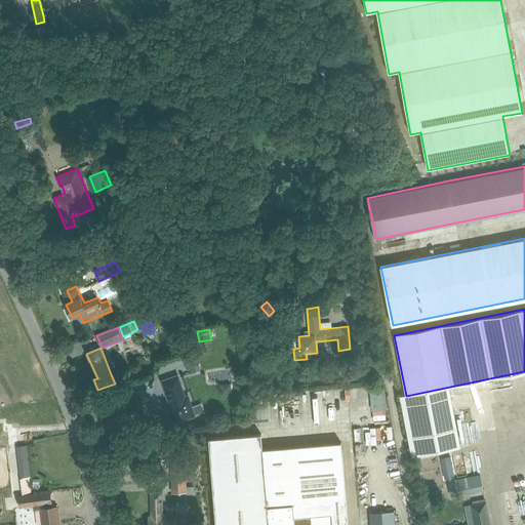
[(171,408),(167,410),(172,423),(196,415),(189,395),(186,396),(178,374),(161,380),(171,408)]
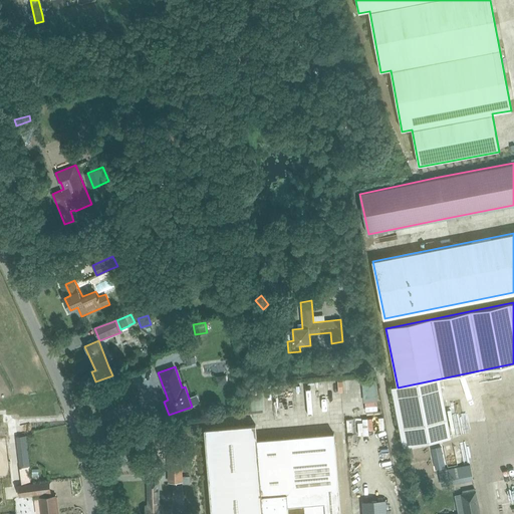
[(218,383),(226,383),(226,373),(217,374),(218,383)]
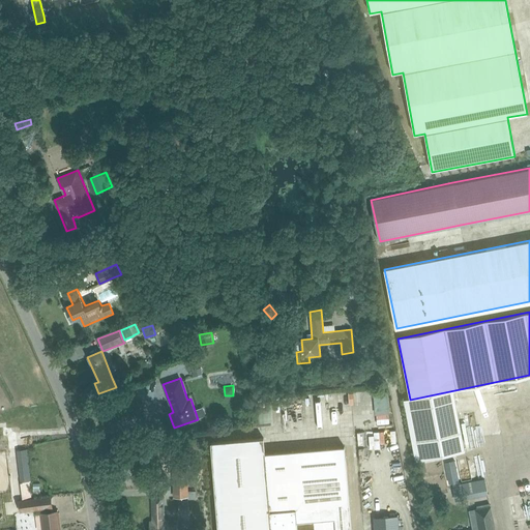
[(374,412),(388,411),(388,389),(373,389),(374,412)]
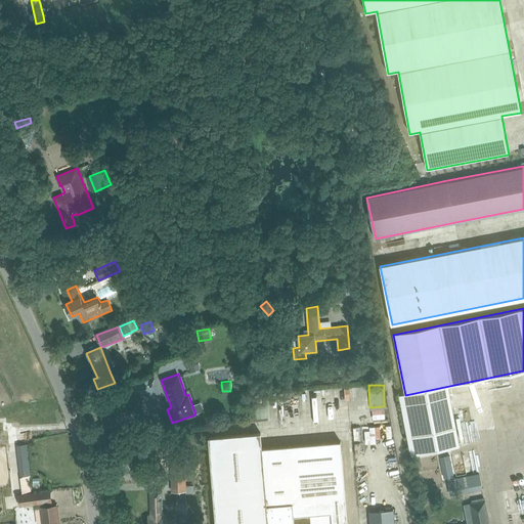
[(450,397),(401,406),(410,455),(460,446),(450,397)]
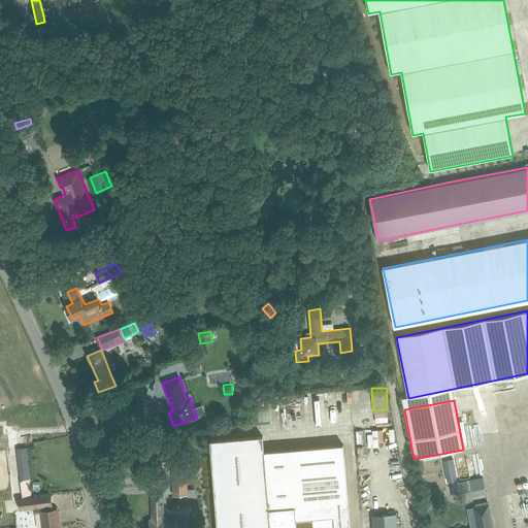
[(367,430),(367,446),(383,446),(383,430),(367,430)]
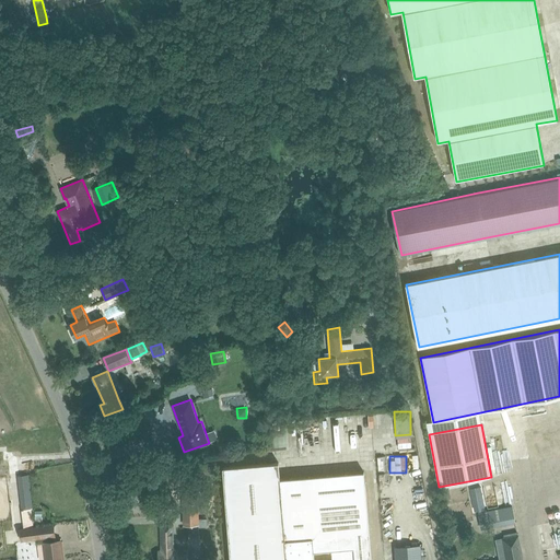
[(230,559),(287,559),(280,479),(278,463),(223,467),(230,559)]
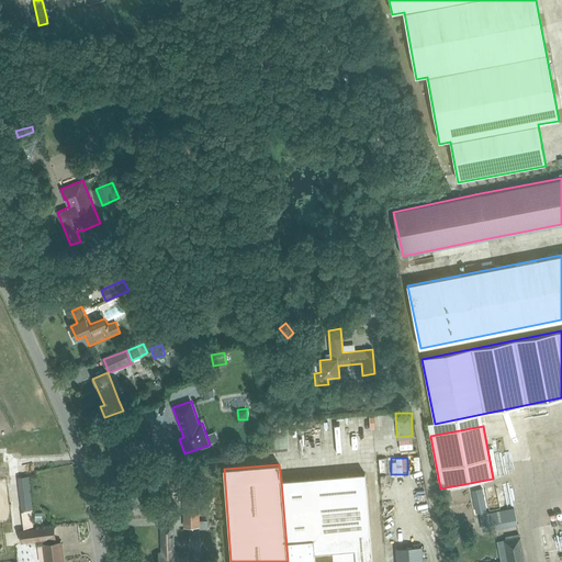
[(288,561),(372,561),(366,474),(281,481),(288,561)]
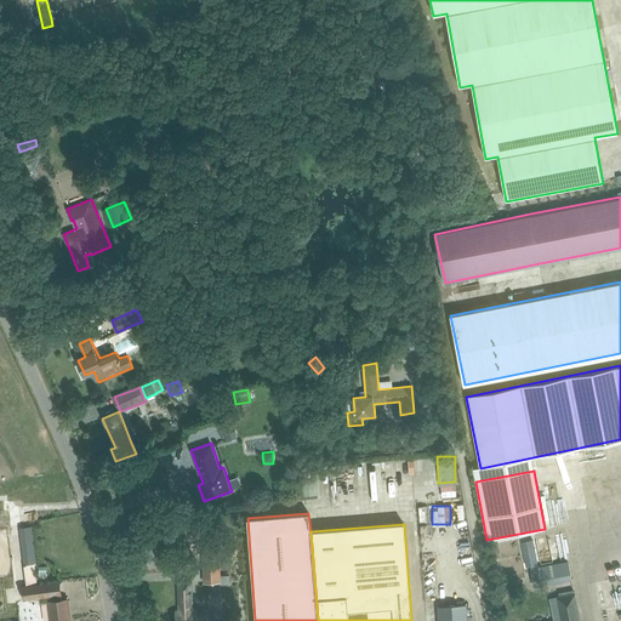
[(533,540),(525,541),(530,567),(537,564),(533,540)]
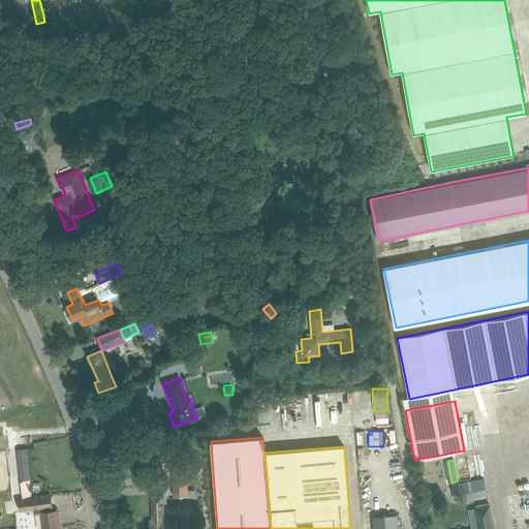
[(188,496),(187,464),(172,465),(173,496),(188,496)]
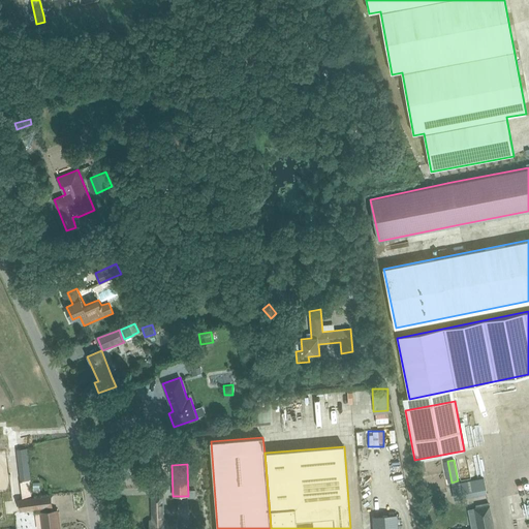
[(453,490),(458,489),(460,499),(488,493),(485,477),(452,485),(453,490)]
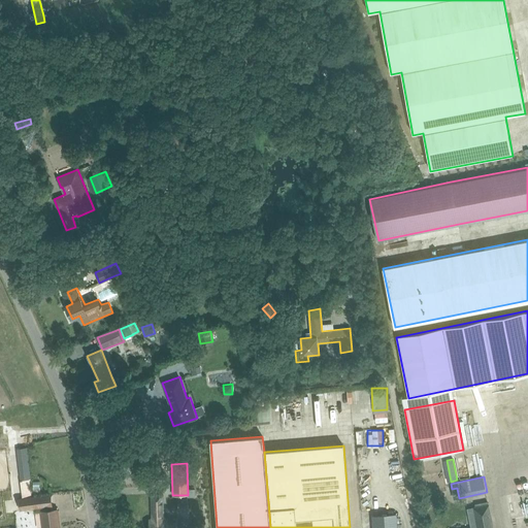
[(23,497),(19,498),(20,509),(53,505),(52,494),(32,496),(31,489),(30,480),(20,481),(23,497)]
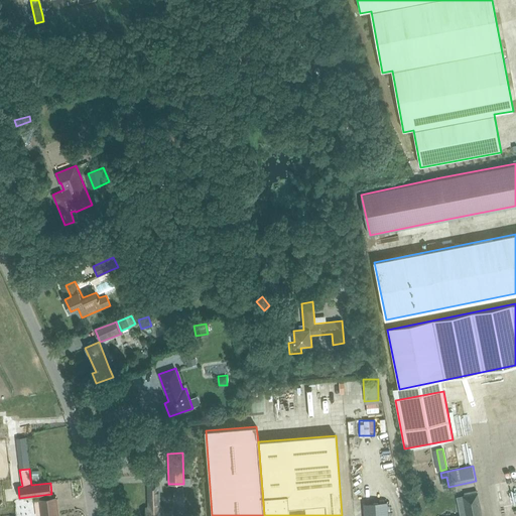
[(177,515),(178,512),(172,512),(172,505),(161,506),(160,484),(149,485),(150,512),(147,512),(147,515),(177,515)]
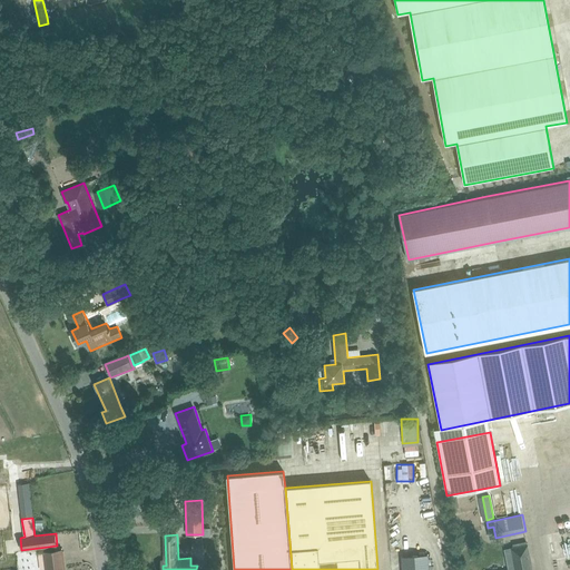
[(533,569),(528,543),(510,548),(514,569),(533,569)]
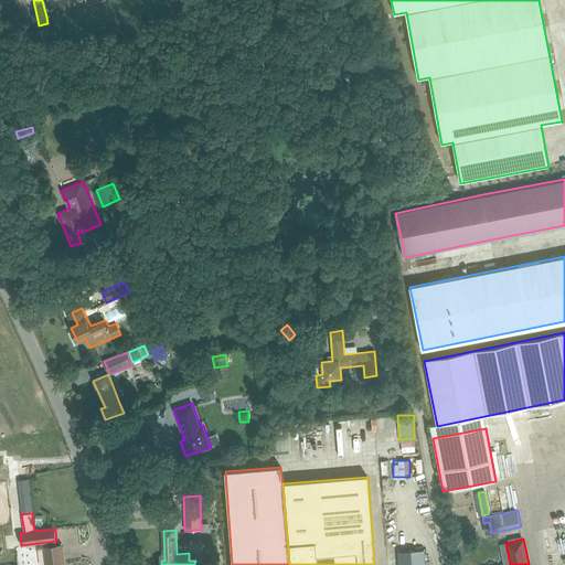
[(64,564),(62,545),(46,547),(48,564),(64,564)]
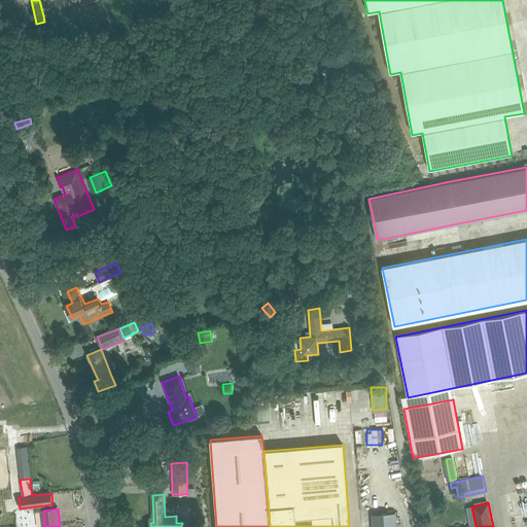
[(192,513),(194,521),(202,520),(202,512),(192,513)]
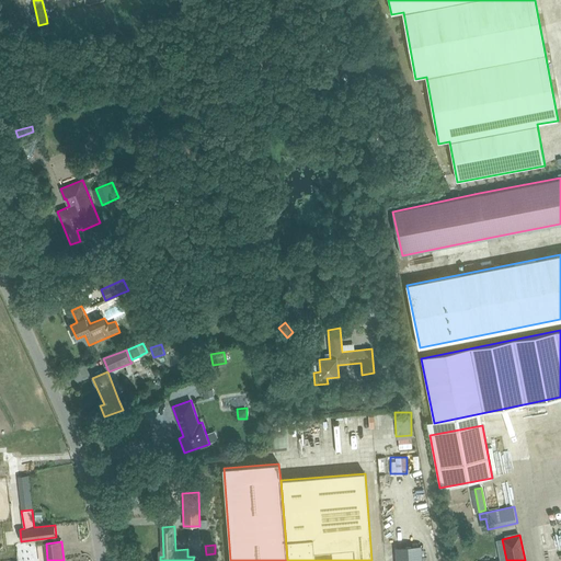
[(421,560),(421,546),(397,548),(397,560),(421,560)]
